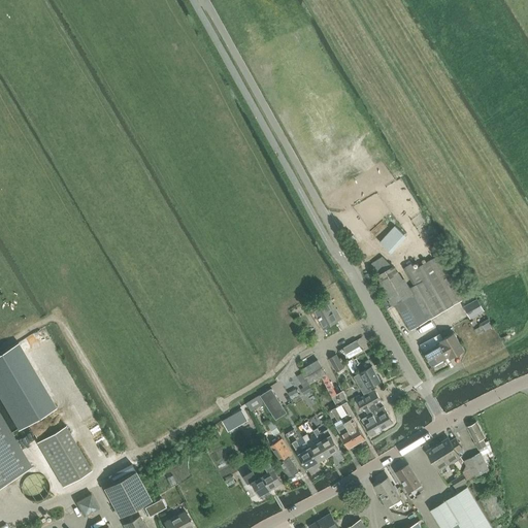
[(395,225),(380,241),(390,252),(405,234),(395,225)]
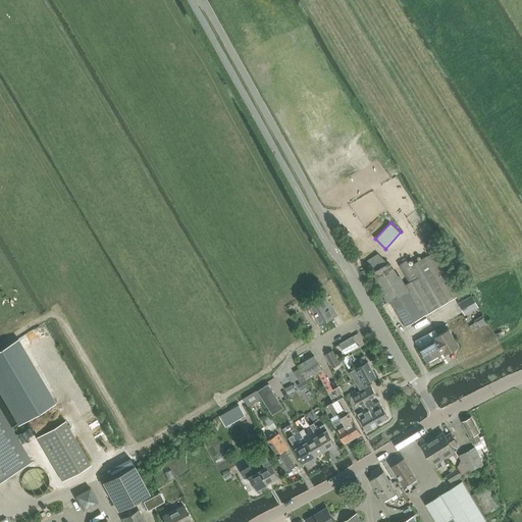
[(373,271),(374,271),(392,301),(406,325),(462,294),(437,250),(410,265),(407,260),(399,265),(409,282),(404,285),(399,275),(397,276),(388,263),(377,253),(367,260),(373,271)]
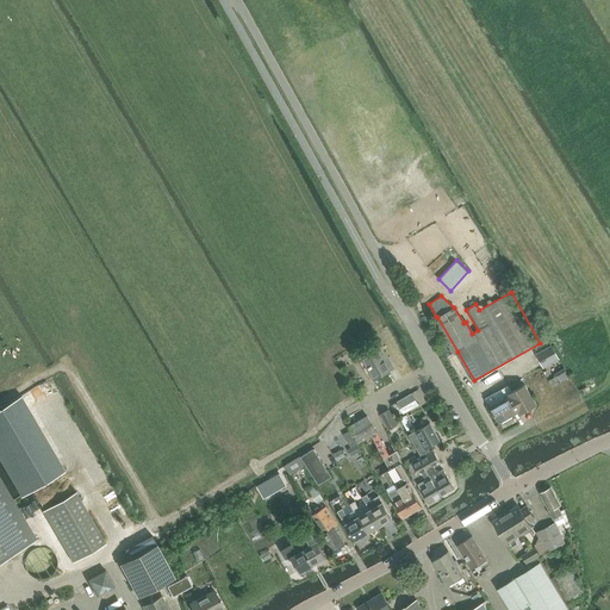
[(375,378),(391,368),(383,355),(385,354),(380,344),(362,355),(375,378)]
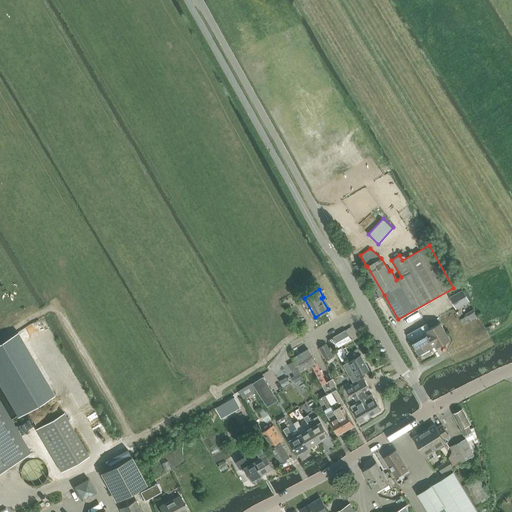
[(464,289),(452,295),(458,306),(470,300),(464,289)]
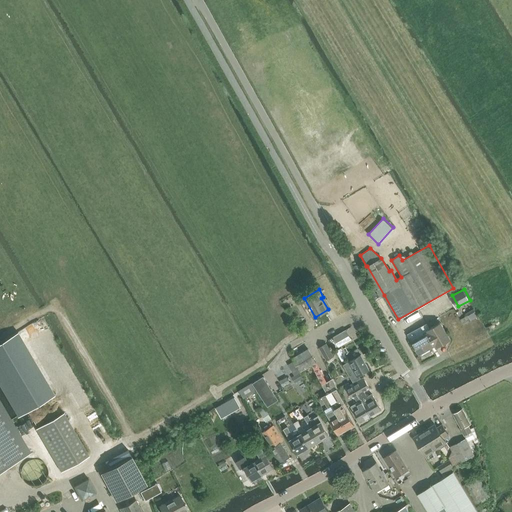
[(474,309),(466,314),(467,315),(470,321),(478,317),(474,309)]
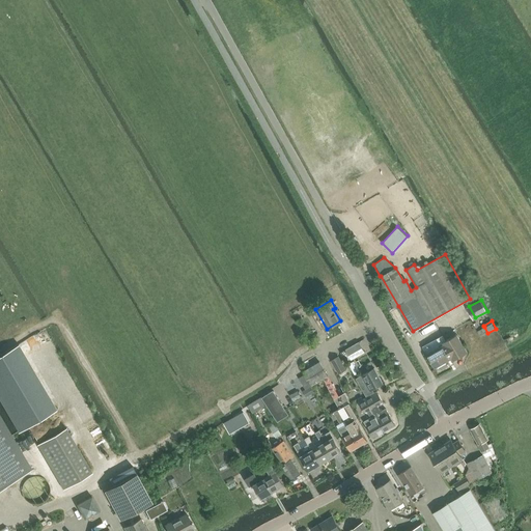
[(484,327),(477,332),(480,337),(487,333),(484,327)]
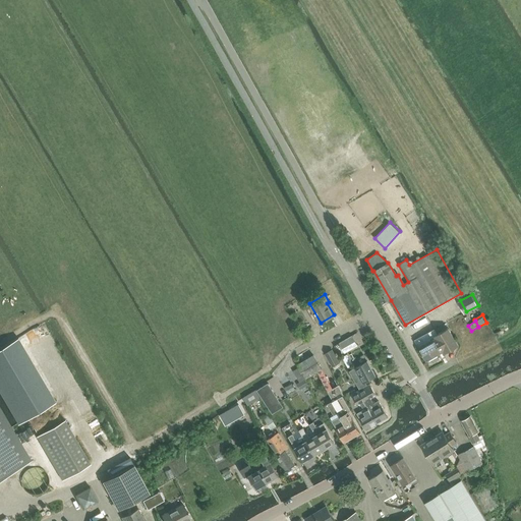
[(439,334),(438,335),(435,329),(414,339),(426,361),(444,352),(445,353),(449,351),(439,334)]
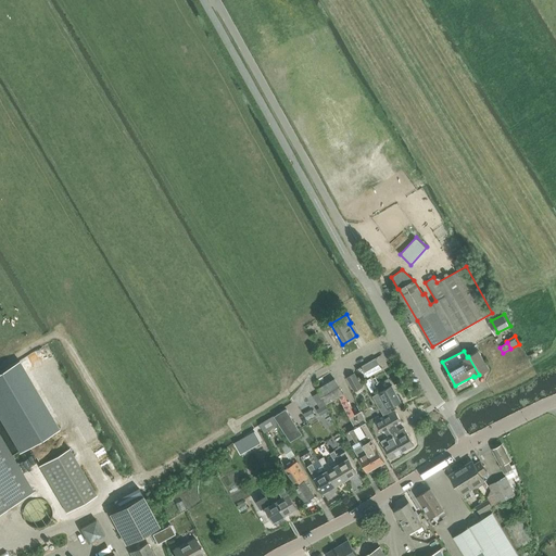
[(468,356),(479,375),(489,369),(479,351),(468,356)]
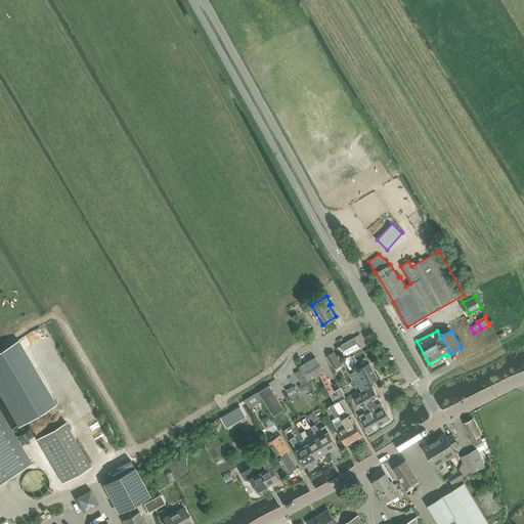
[(354,338),(342,345),(347,355),(360,347),(355,338),(354,338)]
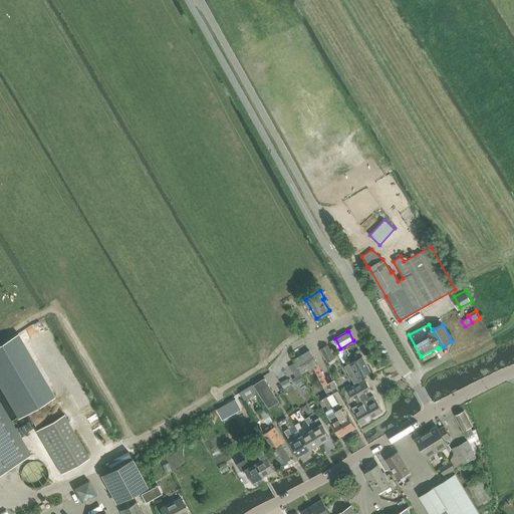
[(18,334),(0,344),(0,387),(18,419),(55,398),(18,334)]
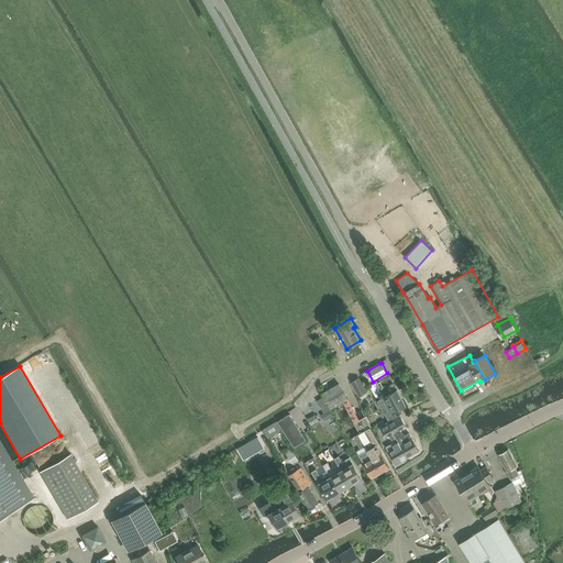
[(351,383),(360,397),(367,393),(360,378),(351,383)]
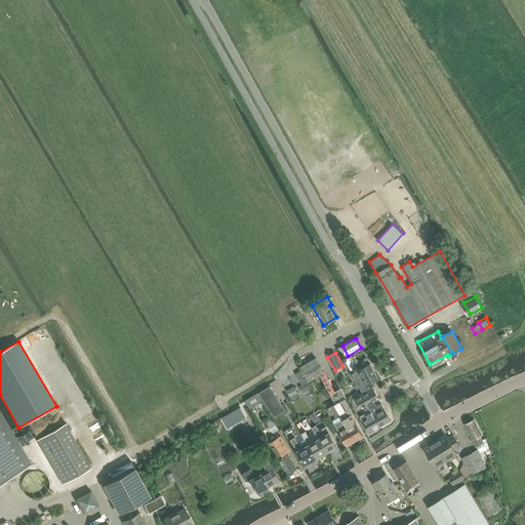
[(306,364),(300,367),(301,370),(309,380),(320,374),(323,372),(315,358),(306,364)]
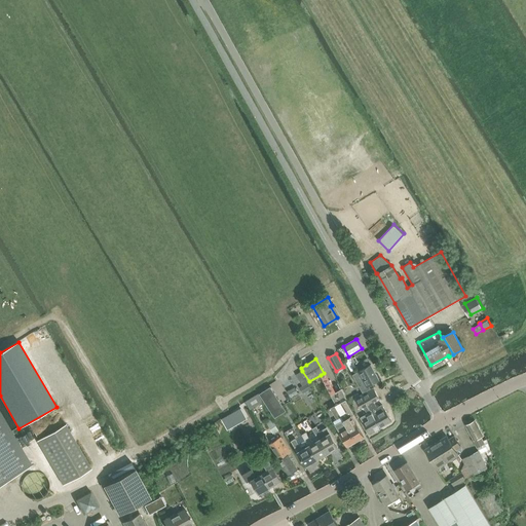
[(368,386),(379,380),(371,365),(353,375),(363,392),(369,388),(368,386)]
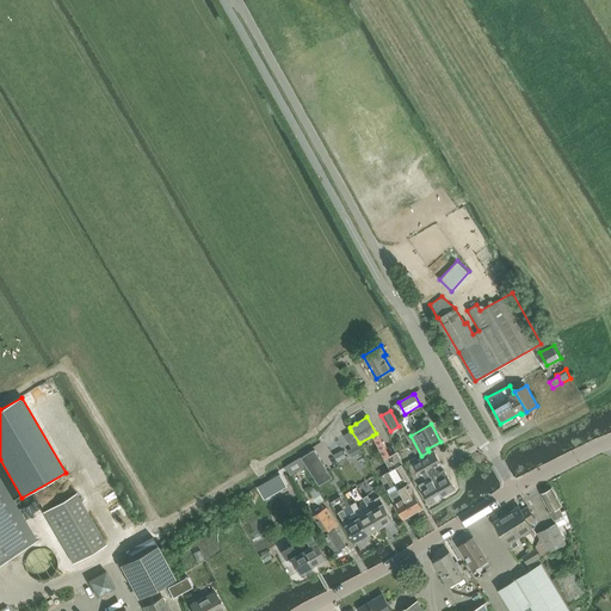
[(350,432),(344,436),(352,448),(357,444),(350,432)]
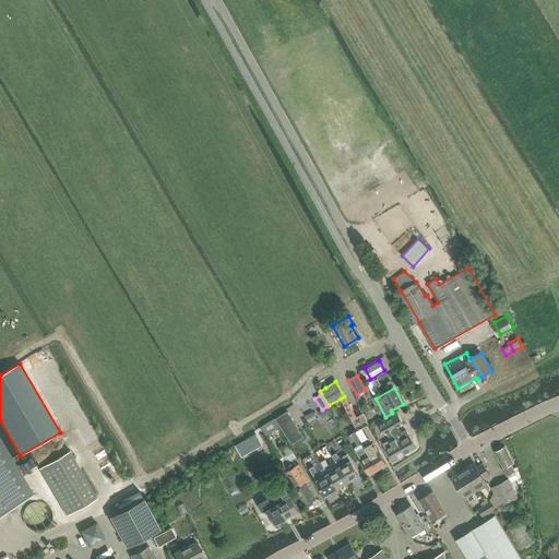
[(346,395),(344,396),(341,399),(352,420),(358,429),(356,430),(364,443),(378,470),(387,464),(373,442),(377,440),(367,424),(368,424),(363,414),(357,417),(346,395)]
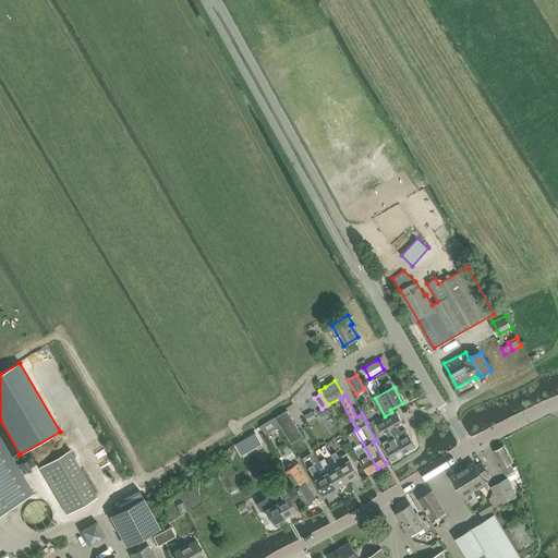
[(323,417),(330,413),(327,407),(318,412),(323,417)]
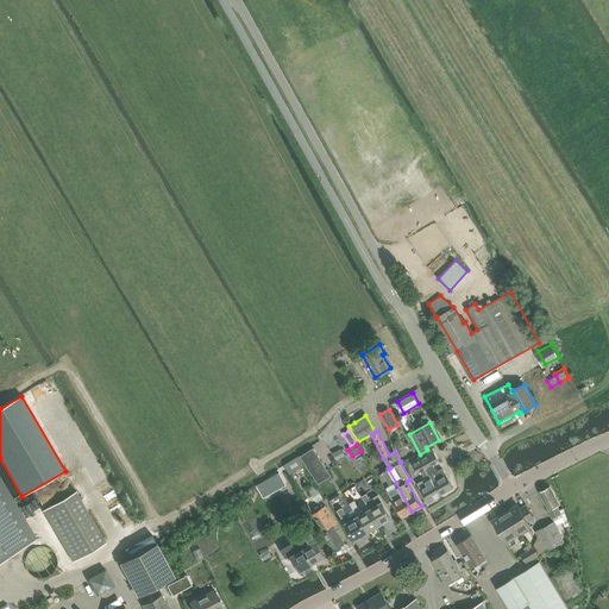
[(313,447),(300,456),(318,484),(331,476),(313,447)]
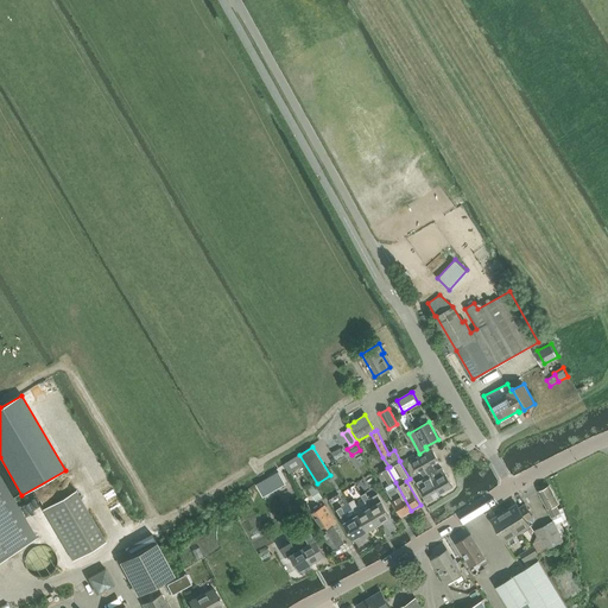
[(439,494),(453,487),(442,468),(436,472),(431,463),(438,460),(431,449),(418,456),(439,494)]
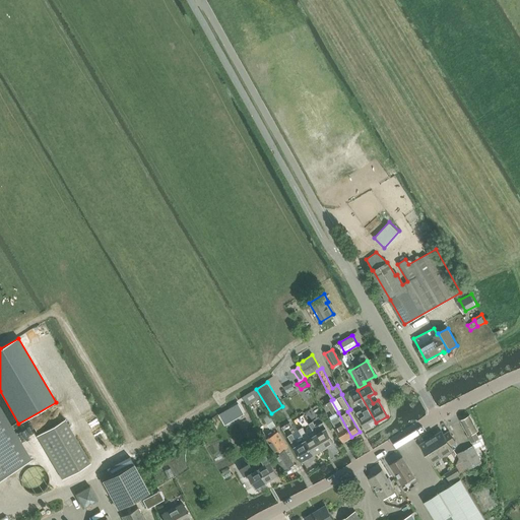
[(358,390),(351,393),(358,403),(360,402),(363,409),(356,413),(365,429),(376,423),(358,390)]
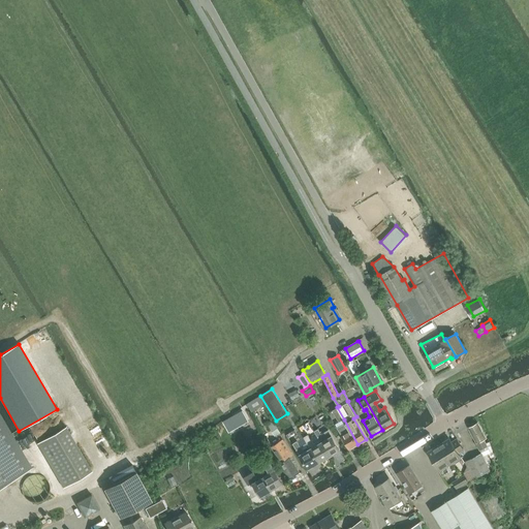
[(358,444),(344,419),(337,407),(332,410),(339,423),(336,425),(350,448),(358,444)]
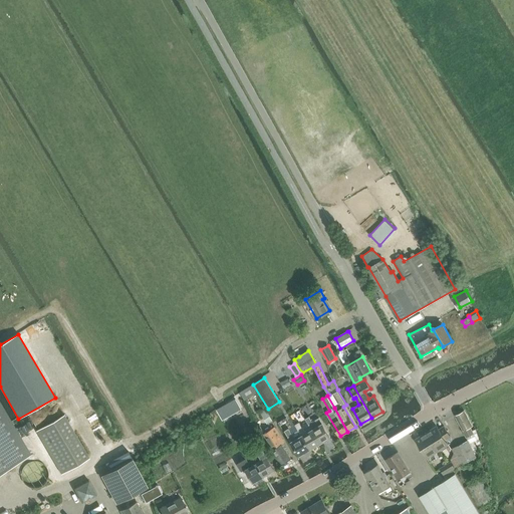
[(232,415),(241,409),(235,399),(226,405),(232,415)]
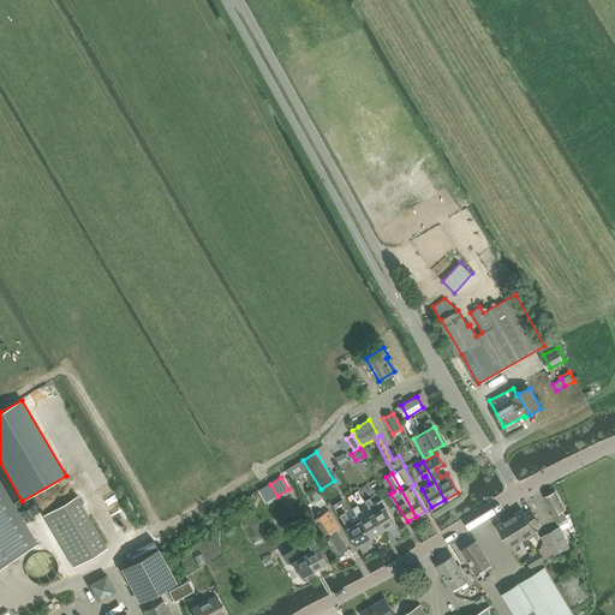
[(267,502),(278,496),(270,484),(260,490),(267,502)]
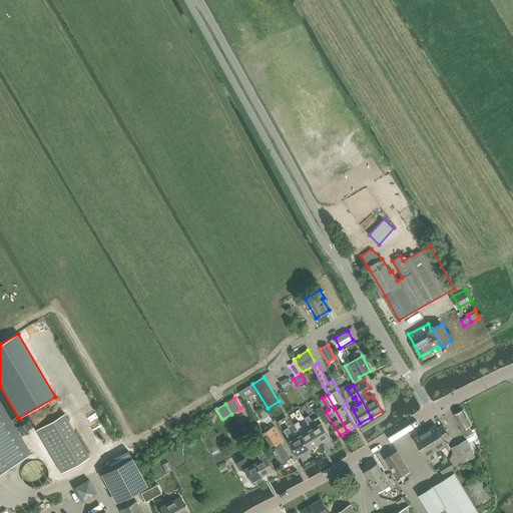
[(0,408),(0,471),(27,455),(0,408)]
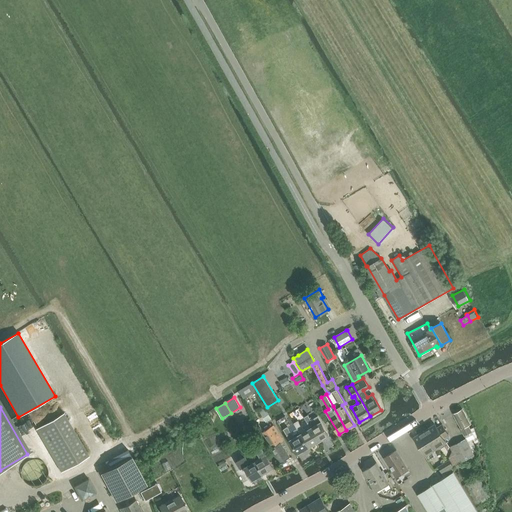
[(265,408),(259,412),(266,423),(271,419),(265,408)]
